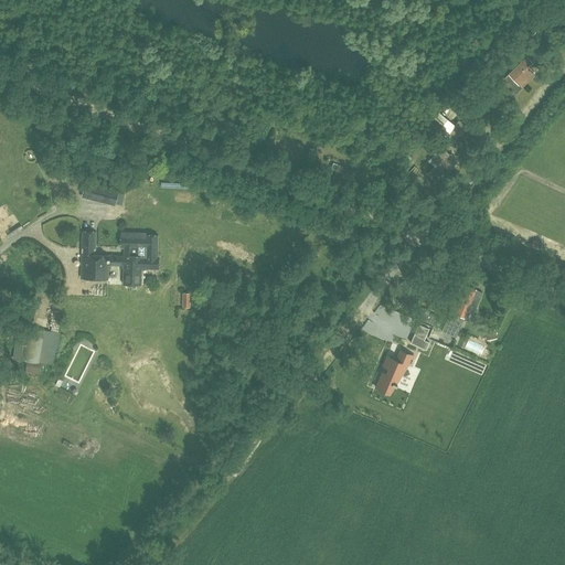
[(519,85),(533,72),(529,66),(533,63),(528,57),(503,81),(515,94),(522,87),(519,85)]
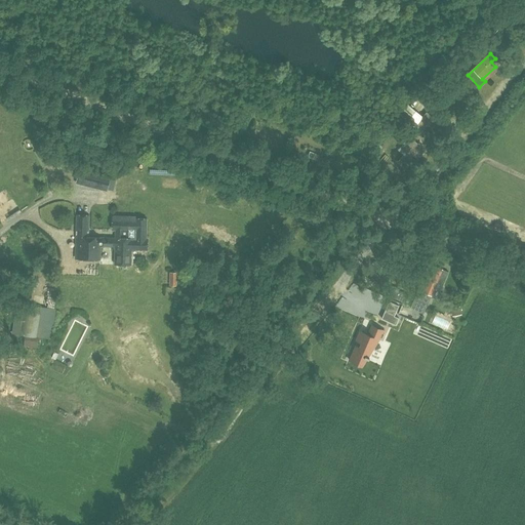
[(415,123),(410,129),(414,132),(418,126),(422,129),(433,117),(427,113),(417,124),(415,123)]
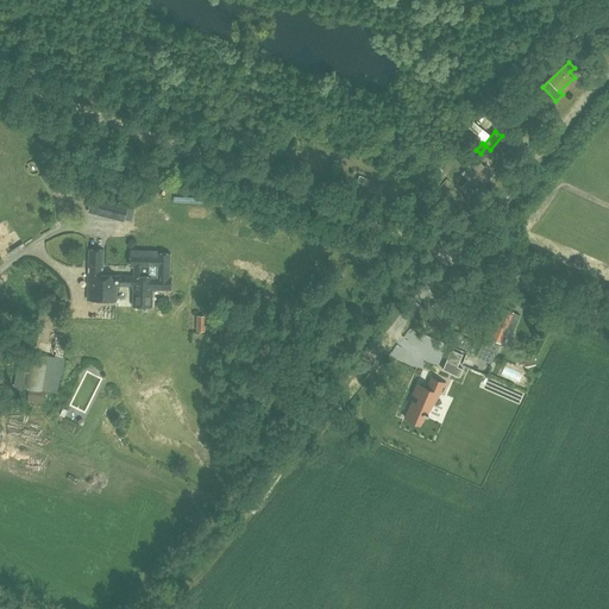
[(493,174),(475,158),(463,174),(482,188),(493,174)]
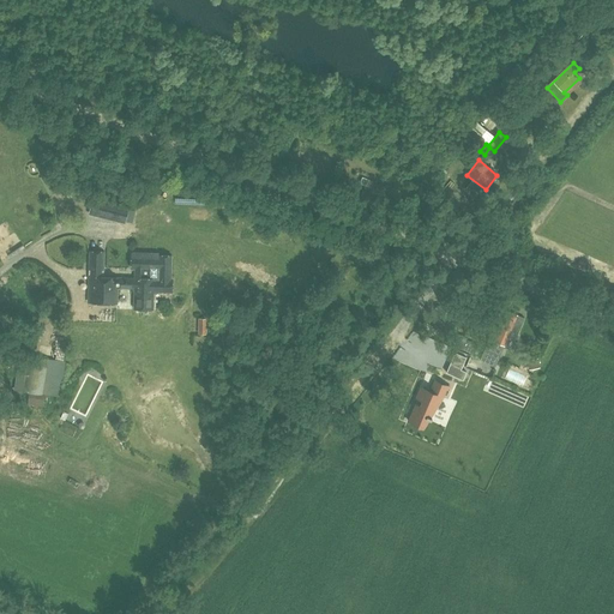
[(62,181),(56,172),(43,178),(49,187),(62,181)]
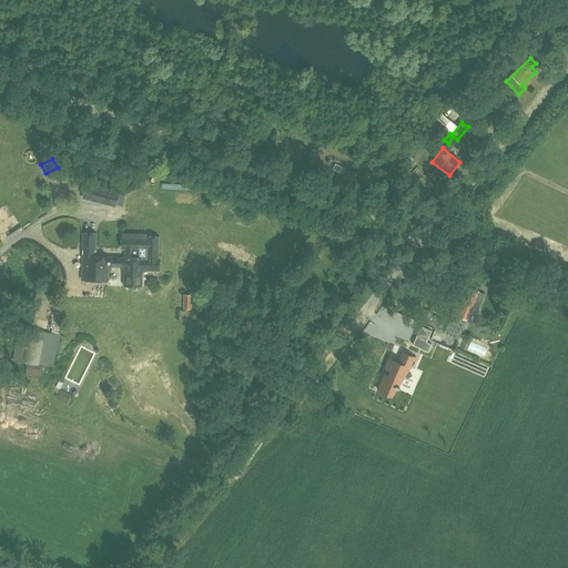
[(353,172),(347,170),(345,176),(341,175),(342,174),(336,172),(333,182),(347,188),(353,172)]
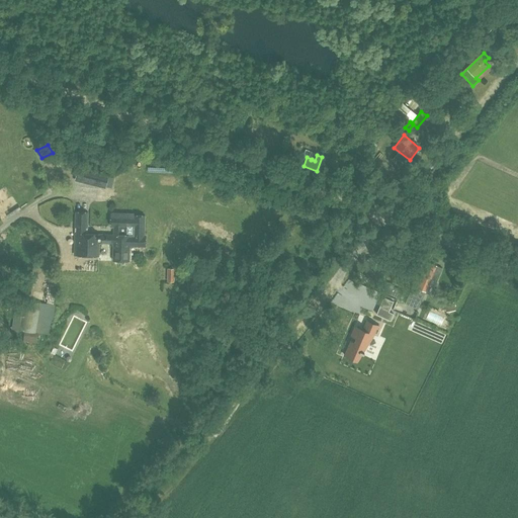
[(101,173),(98,186),(105,188),(108,175),(101,173)]
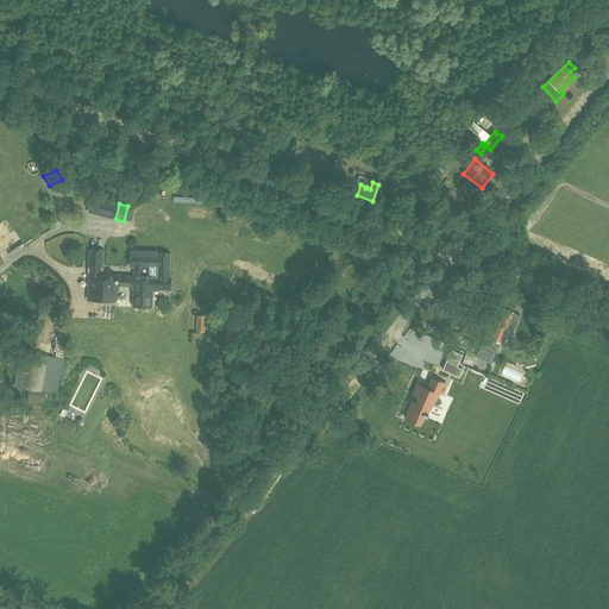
[(11,257),(22,250),(19,246),(8,253),(11,257)]
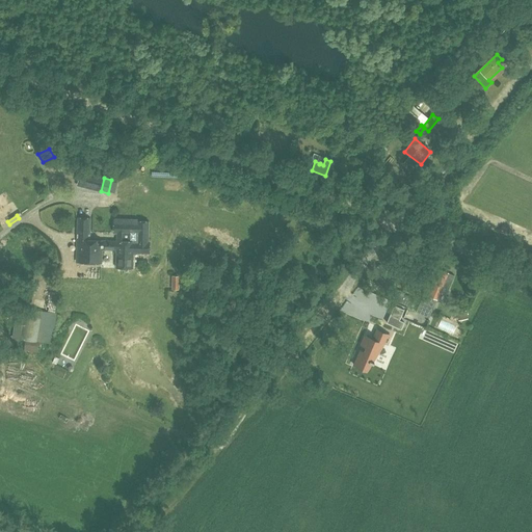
[(150,221),(138,221),(138,224),(115,224),(114,233),(116,233),(116,240),(90,240),(90,218),(78,217),(77,250),(79,250),(78,261),(102,262),(103,249),(117,249),(116,267),(133,267),(134,253),(150,254),(150,242),(149,242),(150,221)]
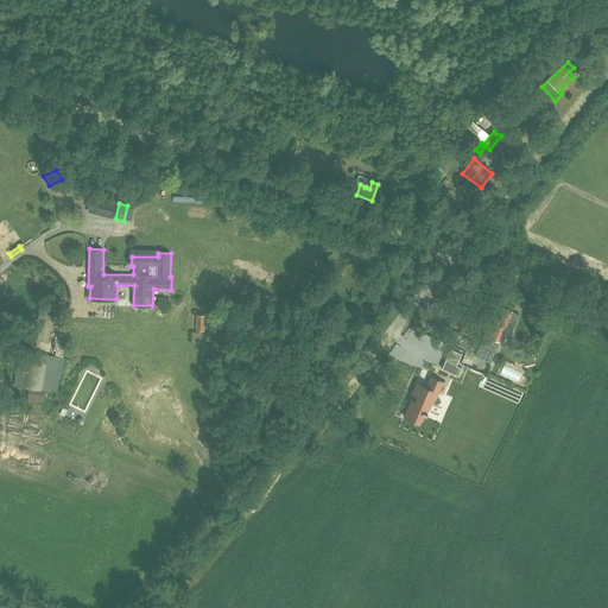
[(520,315),(504,308),(491,339),(485,336),(475,356),(491,363),(506,328),(513,331),(520,315)]
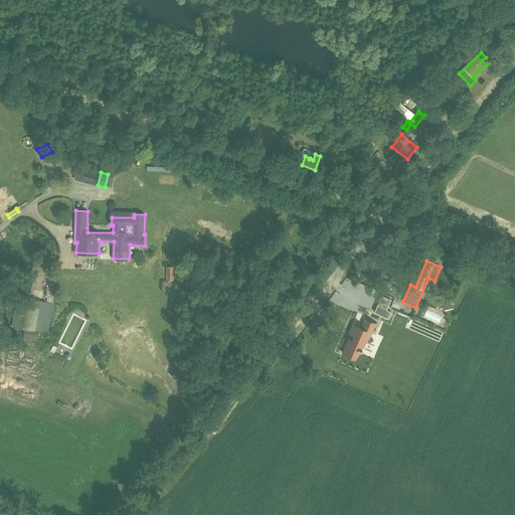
[(161,280),(166,280),(166,281),(174,281),(175,267),(166,267),(162,267),(161,280)]
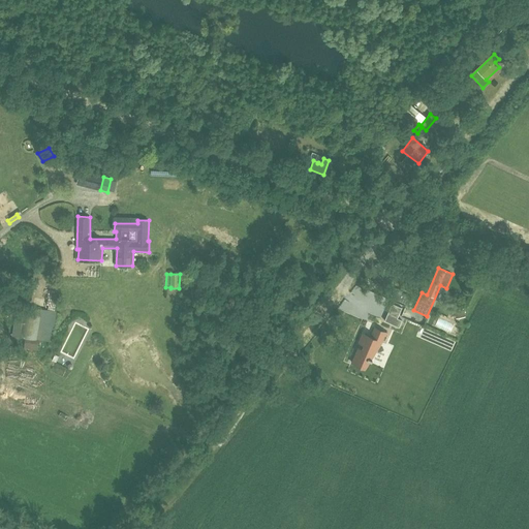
[(414,292),(418,284),(410,280),(406,288),(414,292)]
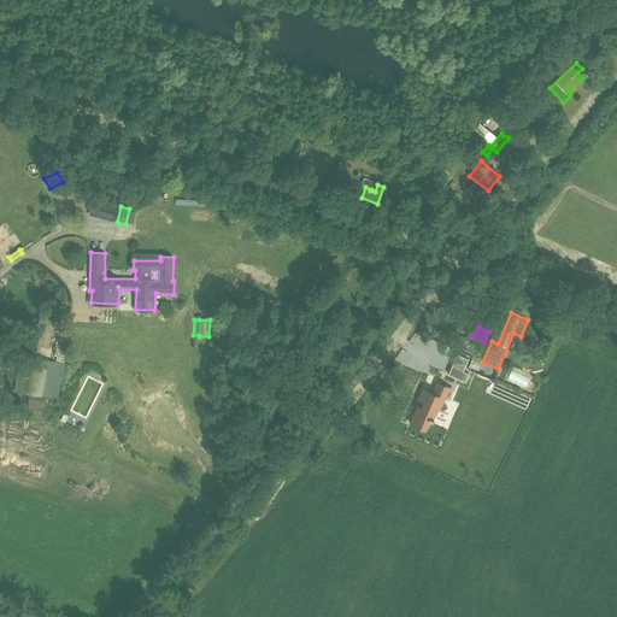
[(469,341),(465,351),(477,357),(482,347),(469,341)]
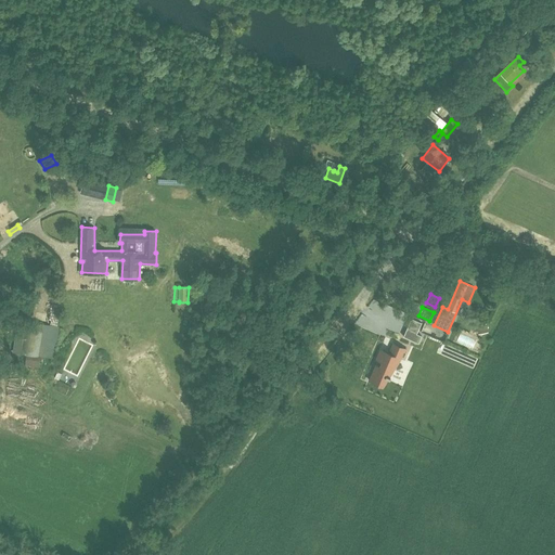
[(25,322),(21,353),(39,357),(43,324),(25,322)]
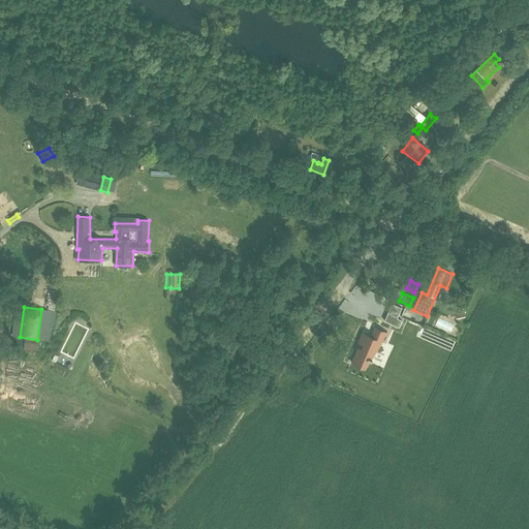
[(389,312),(385,319),(399,324),(402,318),(397,316),(389,312)]
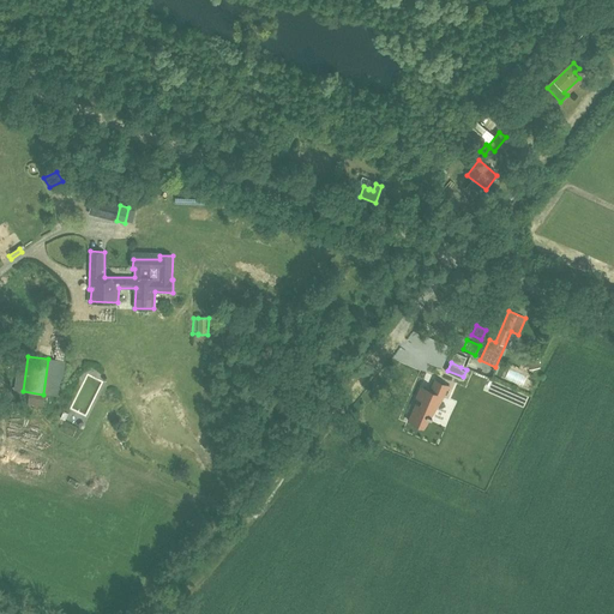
[(511,369),(506,379),(525,387),(529,378),(511,369)]
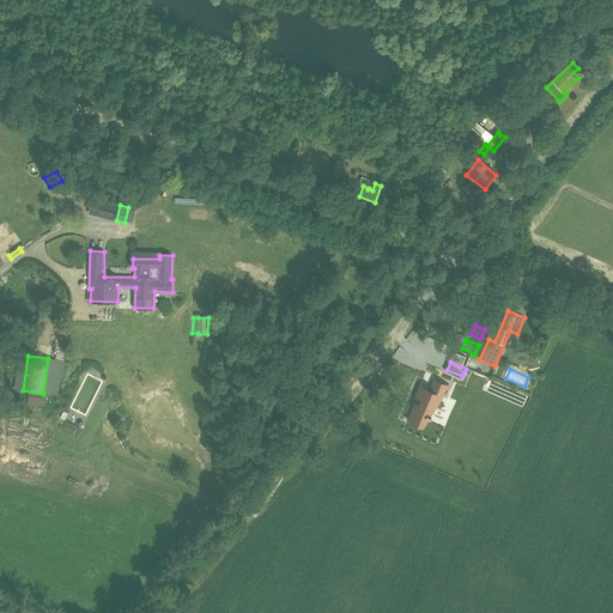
[(417,398),(407,419),(413,423),(423,426),(426,417),(430,418),(431,416),(430,416),(435,405),(438,395),(442,396),(444,394),(445,394),(447,395),(449,389),(448,389),(450,387),(434,380),(429,390),(419,386),(414,396),(417,398)]
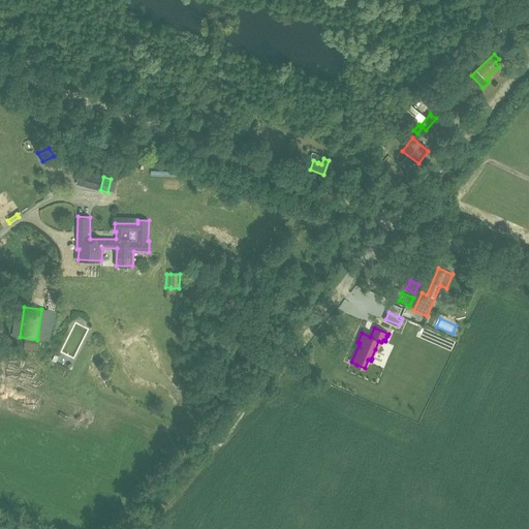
[(380,362),(377,374),(387,376),(391,364),(380,362)]
